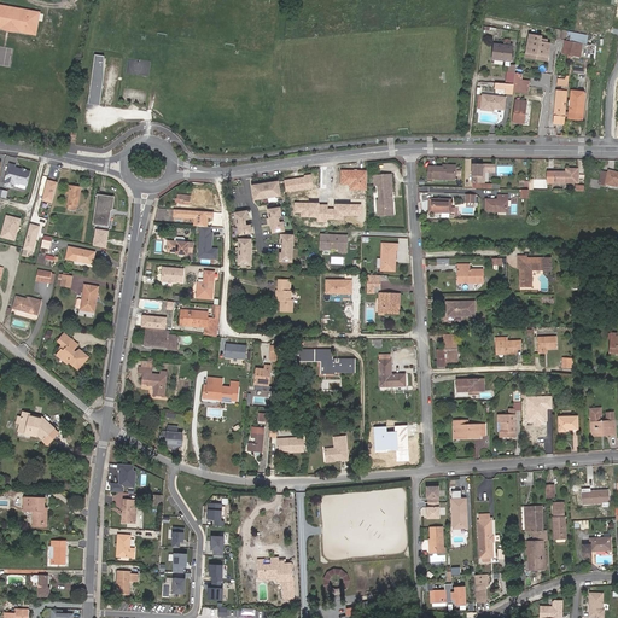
[(42,12),(0,4),(0,29),(39,36),(42,12)]
